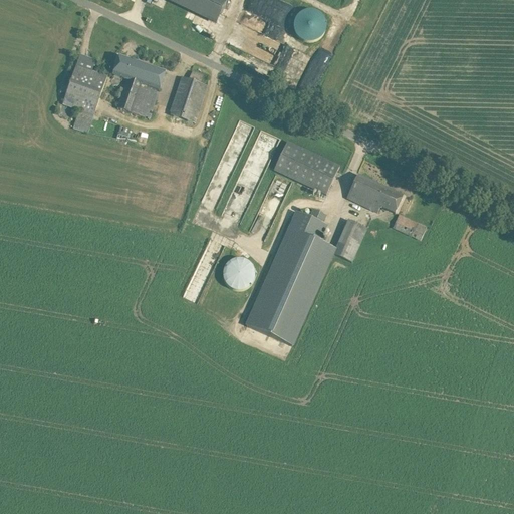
[(168,0),(215,22),(225,0),(168,0)]
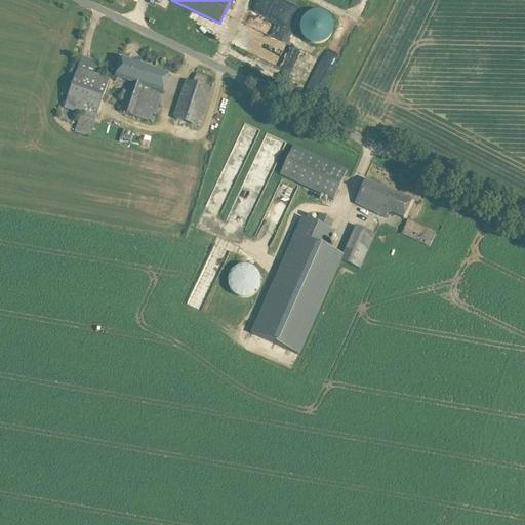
[(290,16),(297,10),(289,1),(282,8),(290,16)]
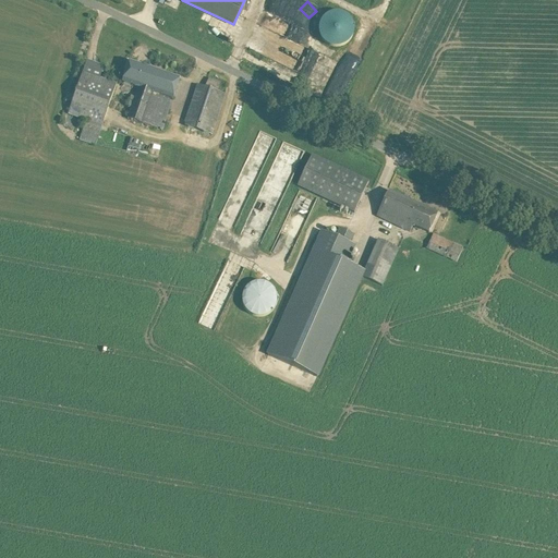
[(319,28),(319,31),(319,33),(319,34),(319,36),(320,37),(322,39),(323,40),(324,41),(324,43),(325,44),(327,45),(328,46),(330,46),(331,47),(332,47),(335,47),(336,47),(338,47),(340,47),(341,47),(342,46),(344,46),(346,45),(347,44),(349,43),(350,41),(351,39),(352,38),(352,37),(353,35),(353,34),(353,32),(353,31),(353,28),(353,26),(353,25),(352,24),(351,22),(351,21),(350,19),(348,17),(347,16),(346,15),(344,14),(342,14),(341,13),(340,13),(338,13),(336,13),(335,13),(334,13),(331,13),(329,14),(328,15),(327,15),(325,16),(324,19),(323,19),(322,21),(320,22),(320,24),(319,25),(319,26),(319,28)]
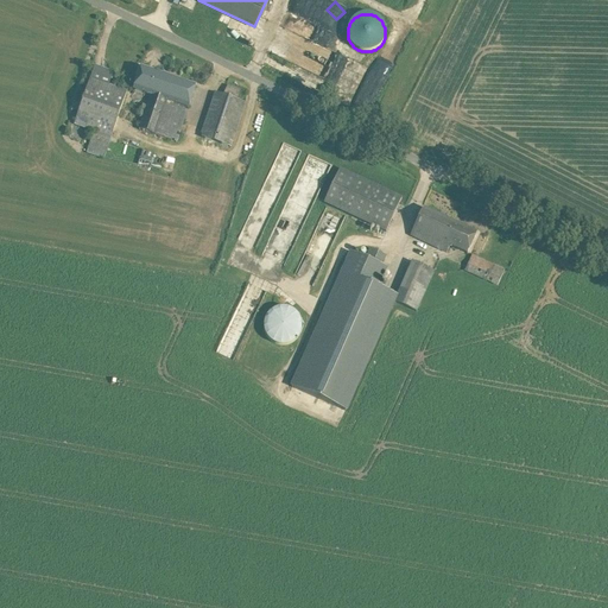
[(280,26),(268,52),(278,57),(279,57),(299,67),(321,69),(322,58),(328,59),(327,64),(334,64),(335,54),(329,52),(312,44),(320,45),(286,30),(290,30),(280,26)]
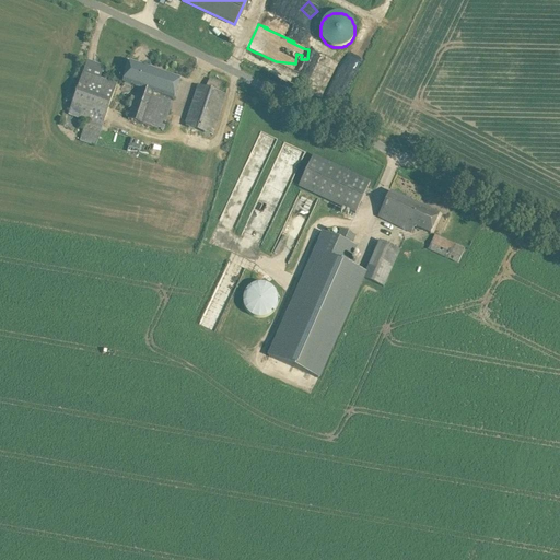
[(124,82),(138,86),(127,119),(156,129),(167,98),(173,100),(181,80),(130,62),(124,82)]
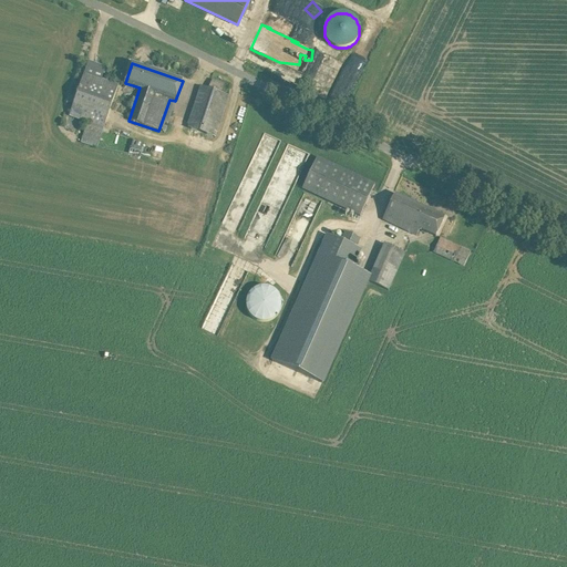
[(79,143),(95,147),(117,84),(83,73),(68,116),(86,123),(79,143)]
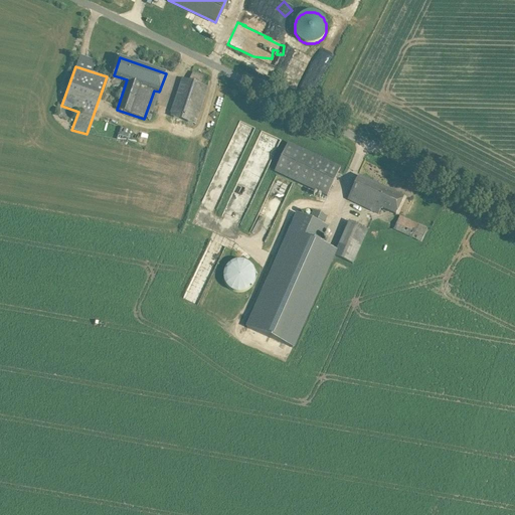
[(171,114),(171,117),(195,125),(207,88),(201,86),(203,76),(192,73),(189,81),(182,79),(170,114),(171,114)]
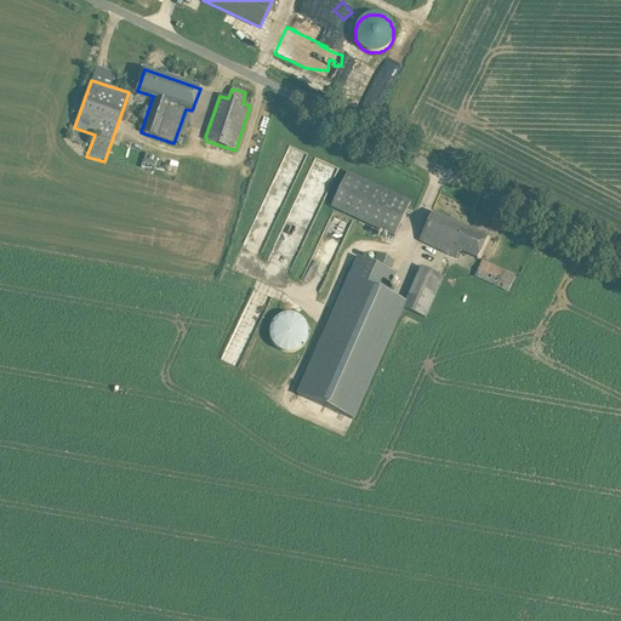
[(143,169),(153,172),(158,159),(147,157),(143,169)]
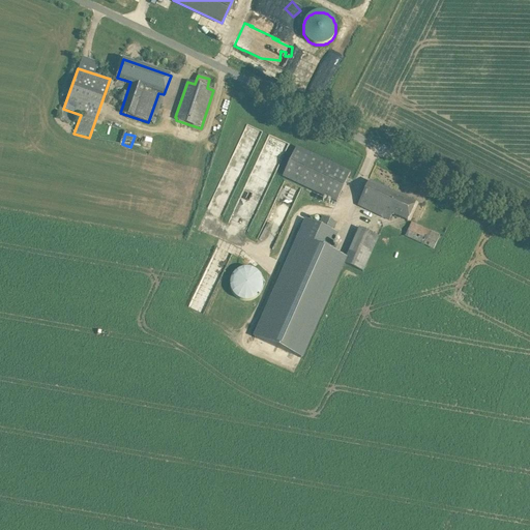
[(283,177),(336,202),(350,173),(296,148),(283,177)]
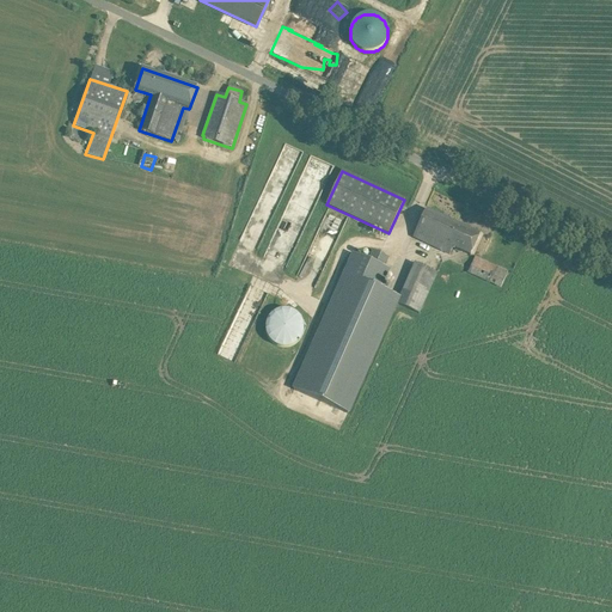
[(453,249),(470,257),(479,236),(426,210),(412,239),(450,256),(453,249)]
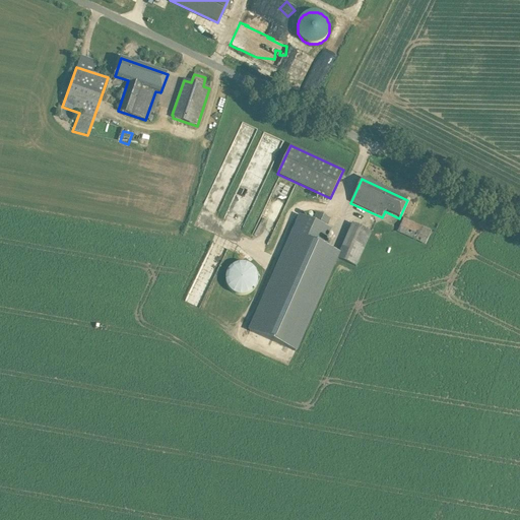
[(248,330),(297,352),(338,259),(336,259),(339,253),(321,246),(329,229),(326,228),(330,219),(317,213),(313,221),(299,215),(248,330)]
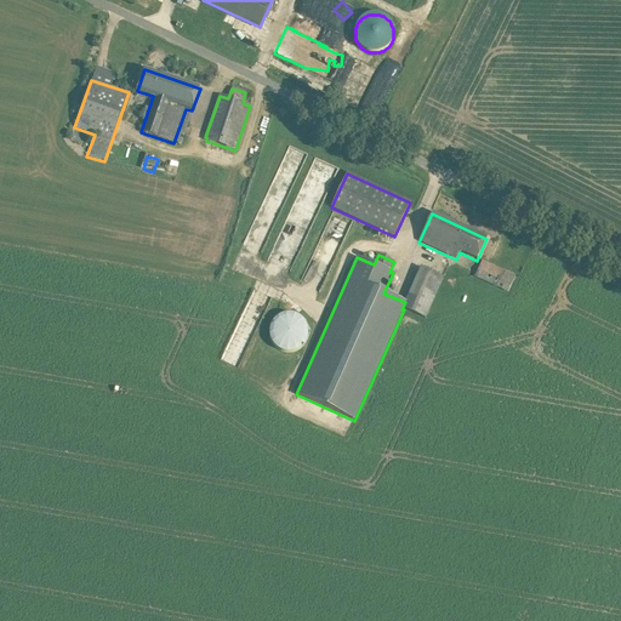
[(474,277),(508,292),(516,277),(482,261),(474,277)]
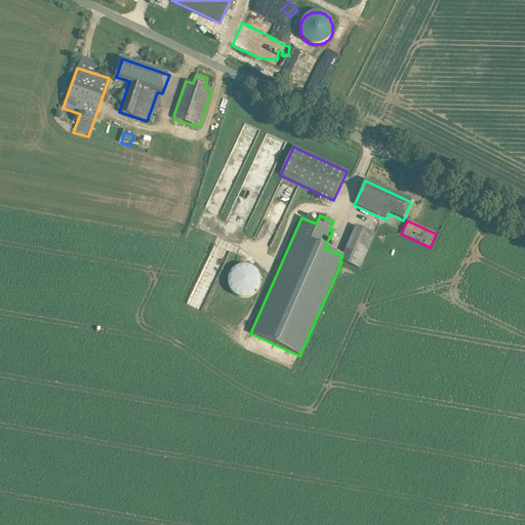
[(344,263),(362,271),(376,236),(358,228),(344,263)]
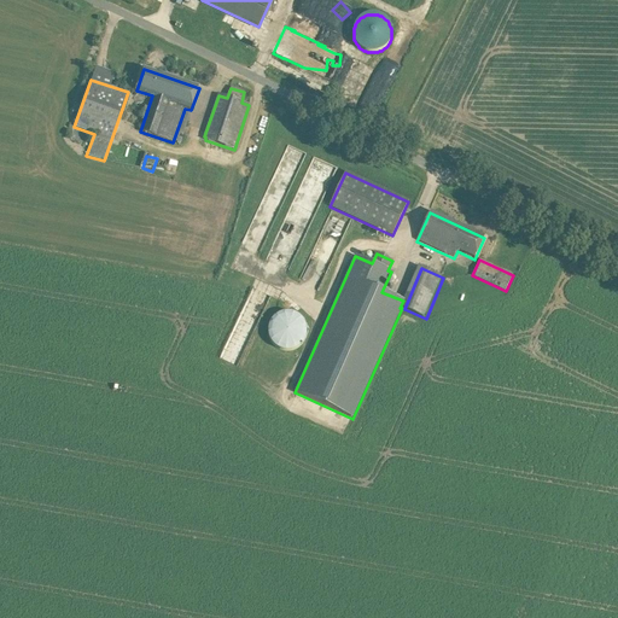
[(270,342),(274,347),(278,349),(280,350),(285,351),(291,351),(295,350),(298,348),(302,344),(304,342),(305,337),(307,332),(305,326),(304,322),(301,319),(297,315),(293,314),(289,313),(284,313),(280,314),(275,316),(272,320),(270,324),(268,328),(268,333),(269,337),(270,342)]
